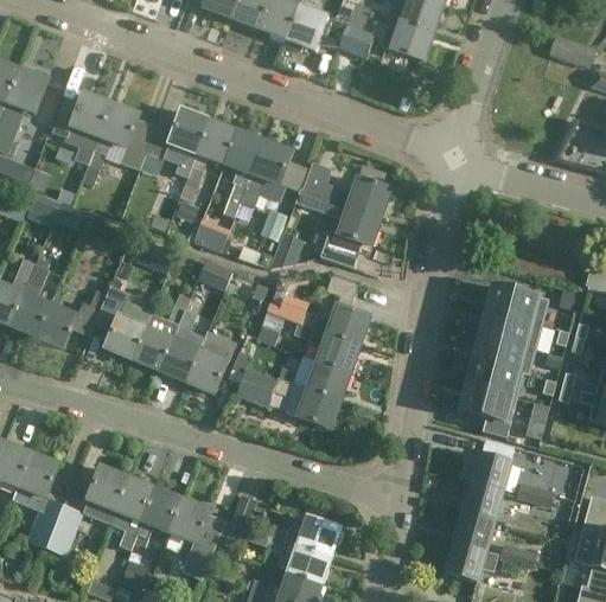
[(204,7),(231,18),(238,0),(206,0),(205,2),(204,7)]
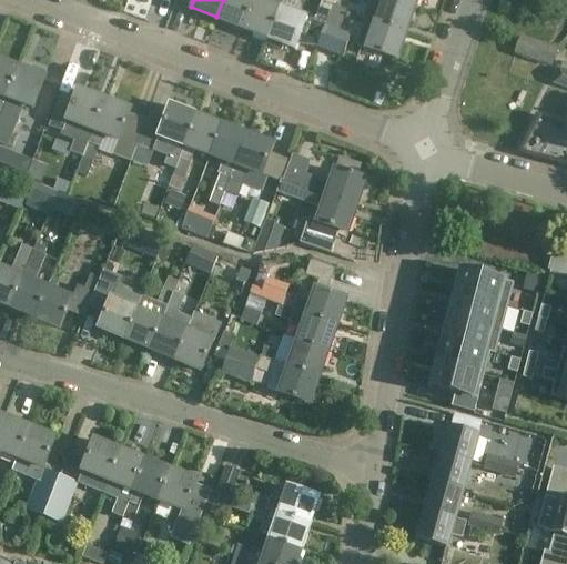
[(223,0),(216,17),(242,26),(252,0),(223,0)]
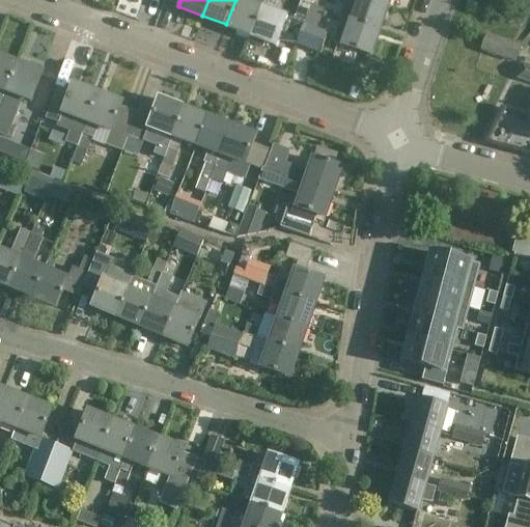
[(235,0),(226,24),(250,33),(261,5),(248,0),(235,0)]
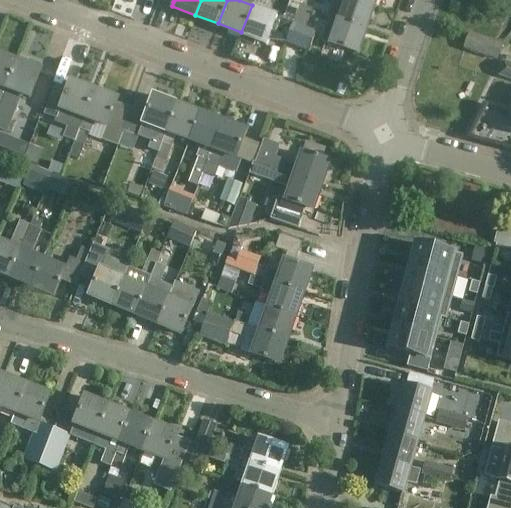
[(374,3),(365,0),(338,0),(336,4),(331,2),(326,13),(337,17),(366,26),(374,3)]
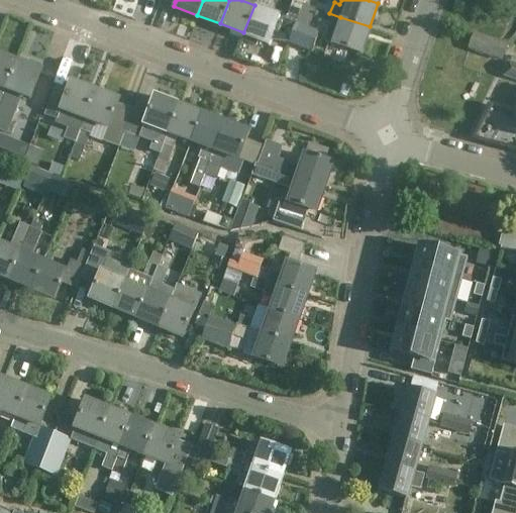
[(302,2),(298,11),(311,16),(314,7),(302,2)]
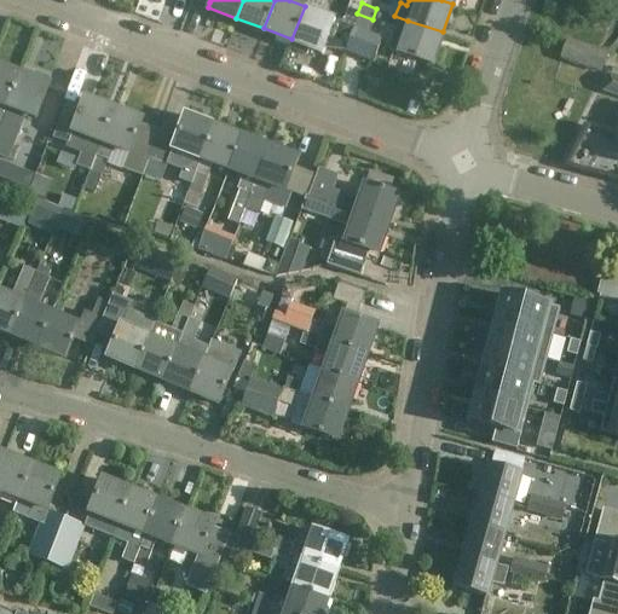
[(322,12),(305,6),(292,39),(321,50),(322,46),(345,46),(353,24),(342,19),(322,12)]
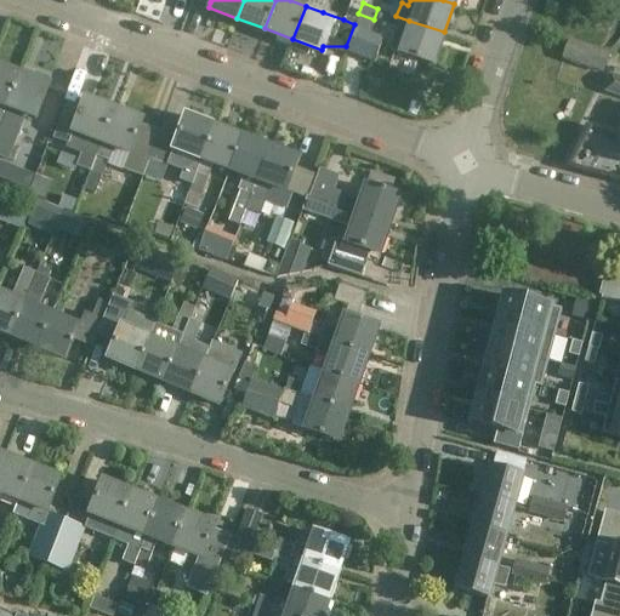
[(358,13),(354,24),(370,30),(374,20),(358,13)]
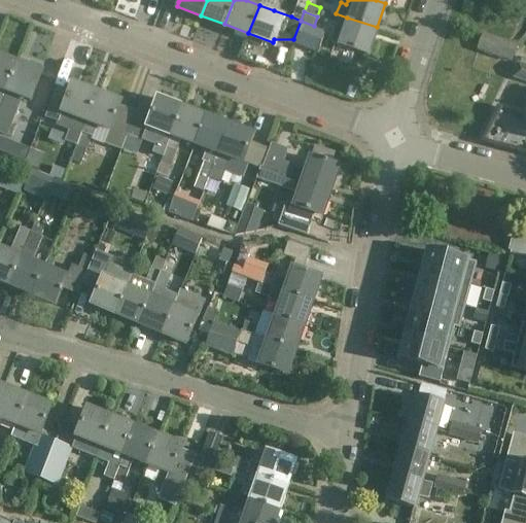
[(377,27),(347,18),(339,42),(369,51),(377,27)]
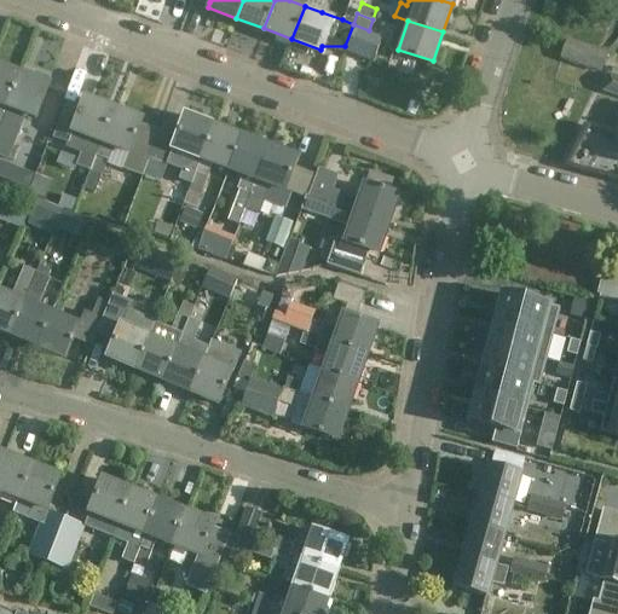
[(369,30),(353,24),(345,46),(344,48),(373,59),(382,35),(369,30)]
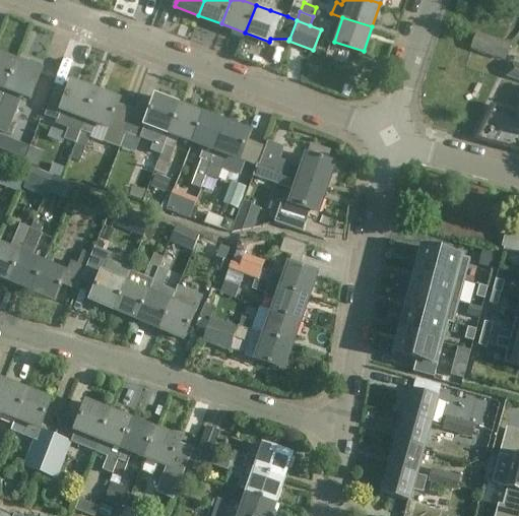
[(475,29),(469,47),(504,59),(510,41),(475,29)]
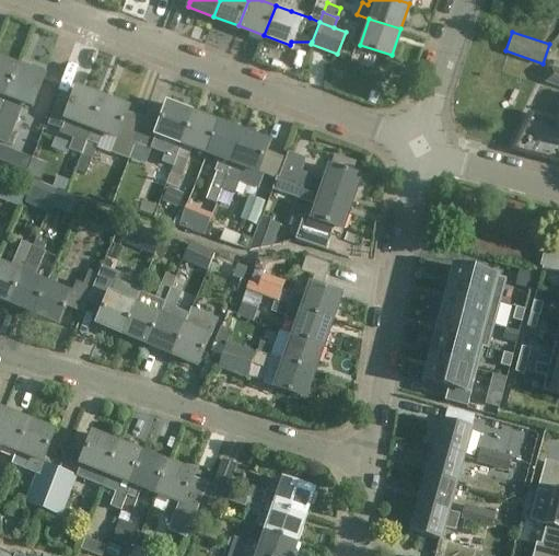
[(0,111),(2,105),(7,94),(18,64),(0,56),(0,111)]
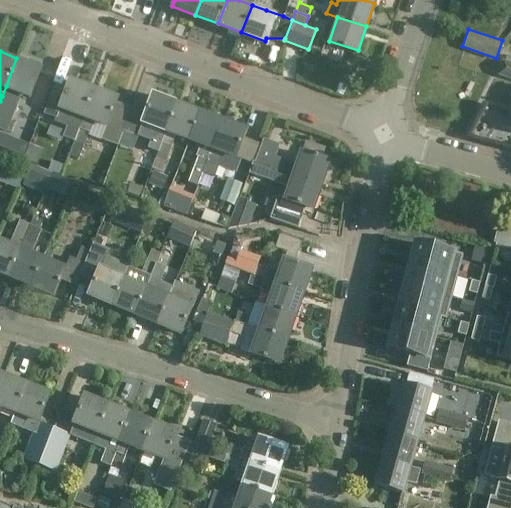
[(39,67),(41,61),(27,56),(25,61),(16,58),(6,86),(29,95),(40,67),(39,67)]
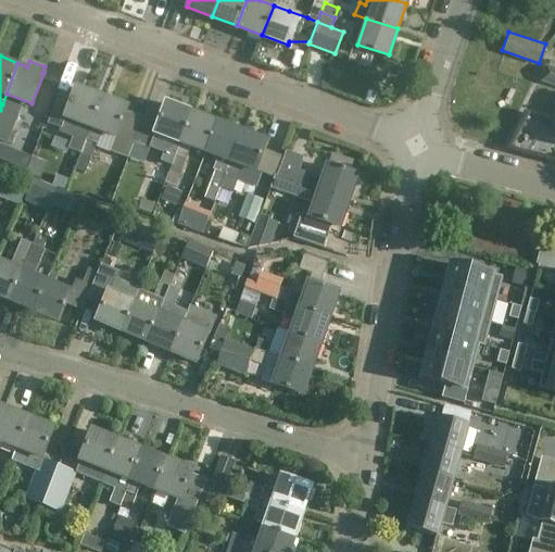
[(554,66),(546,64),(542,79),(554,83),(554,66)]
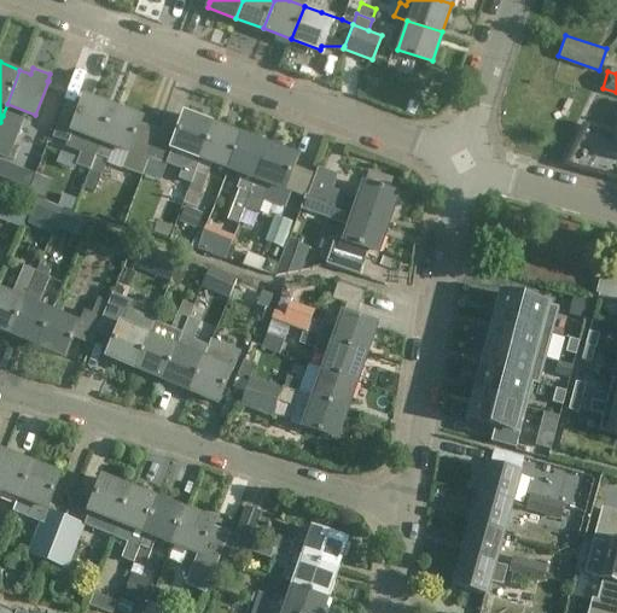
[(100,139),(114,105),(85,94),(80,107),(65,103),(53,134),(68,140),(73,128),(86,133),(81,149),(83,149),(77,164),(89,168),(100,139)]
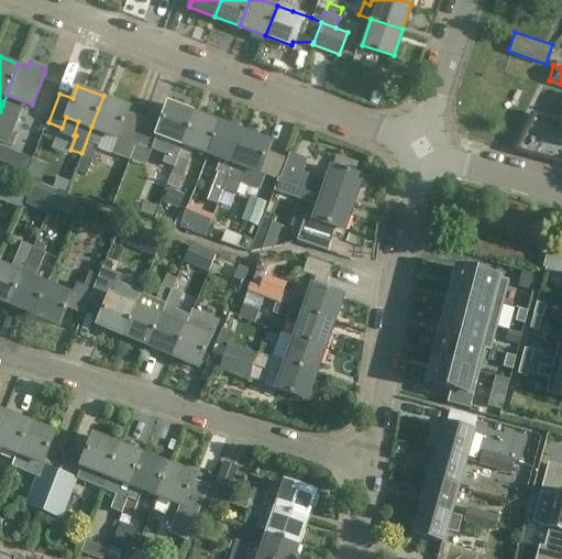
[(129,106),(103,96),(91,127),(81,153),(90,156),(96,143),(98,144),(102,131),(118,136),(112,151),(128,157),(134,140),(143,117),(127,110),(129,106)]
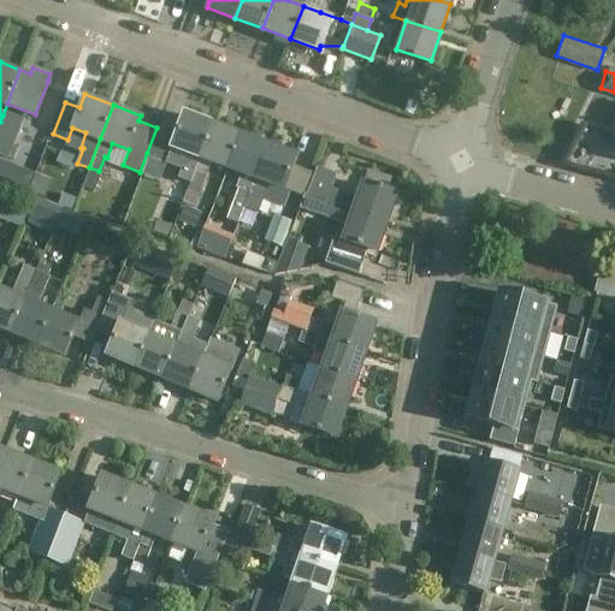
[(157,128),(147,153),(165,160),(171,144),(187,150),(177,176),(189,181),(212,122),(183,111),(175,134),(157,128)]
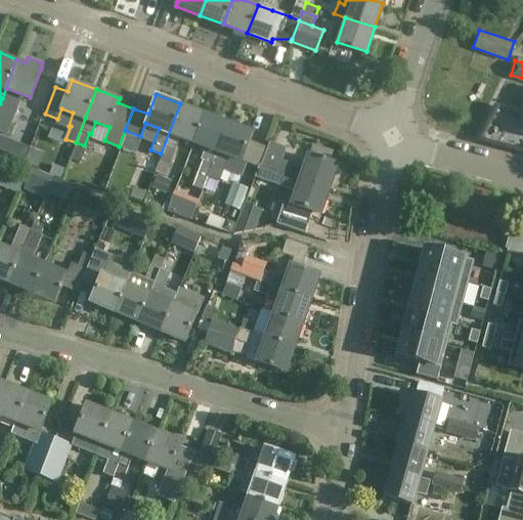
[(0,129),(7,133),(17,103),(2,98),(0,103),(0,129)]
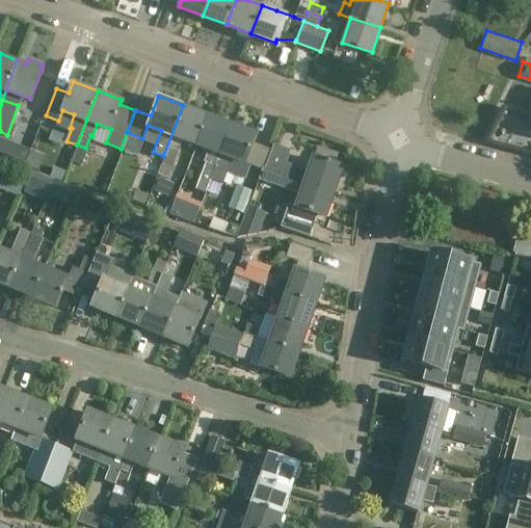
[(183,105),(163,156),(158,173),(166,176),(181,137),(195,143),(207,114),(183,105)]
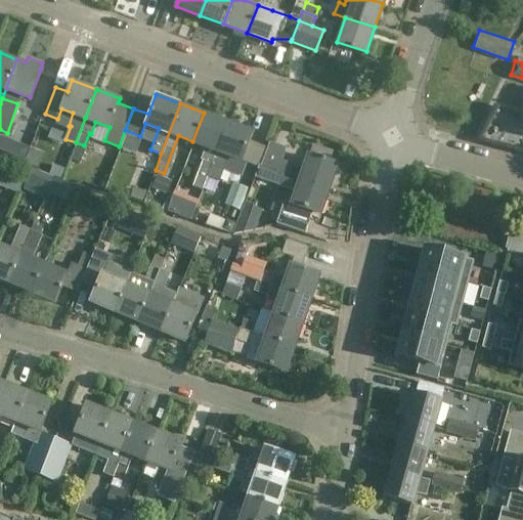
[(204,113),(192,141),(208,146),(193,185),(202,188),(204,183),(207,175),(208,173),(227,121),(204,113)]
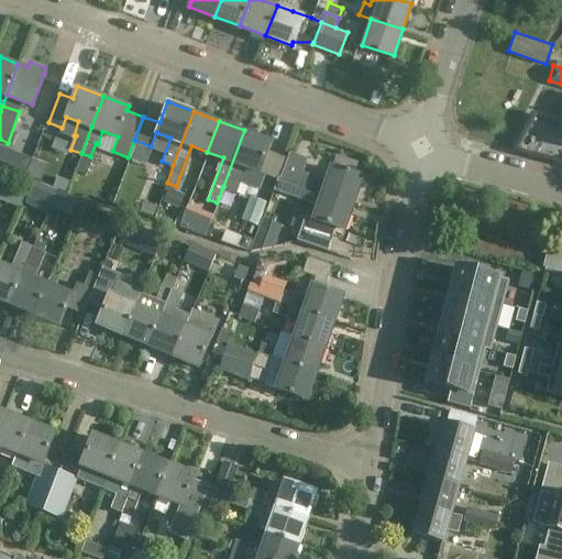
[(271,140),(244,130),(223,186),(222,188),(233,192),(238,178),(241,179),(245,166),(259,171),(271,140)]
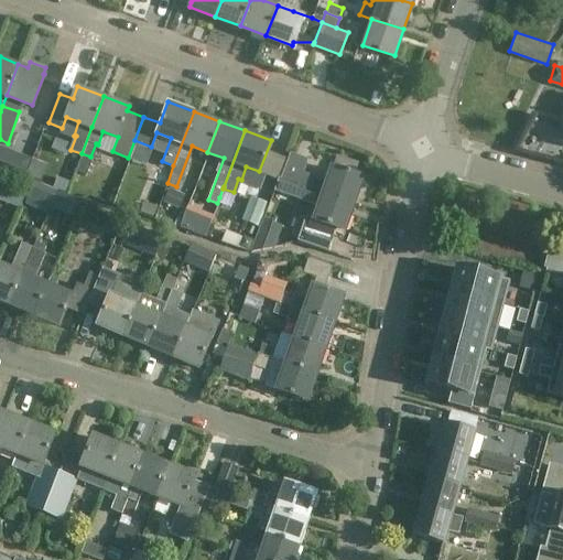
[(21,151),(17,167),(24,169),(30,154),(21,151)]
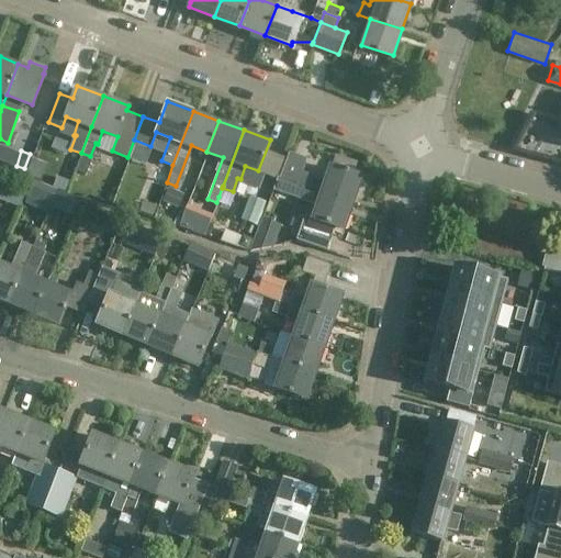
[(278,176),(352,202),(361,176),(352,173),(356,160),(335,153),(326,179),(301,169),(305,156),(288,151),(278,176)]
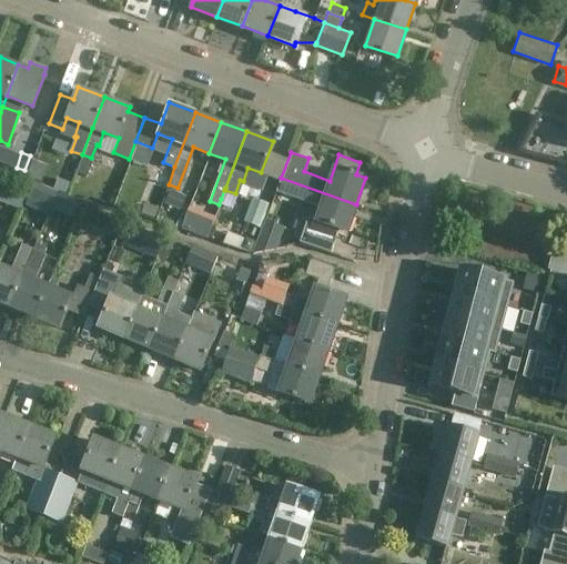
[(132,175),(148,182),(154,168),(139,160),(132,175)]
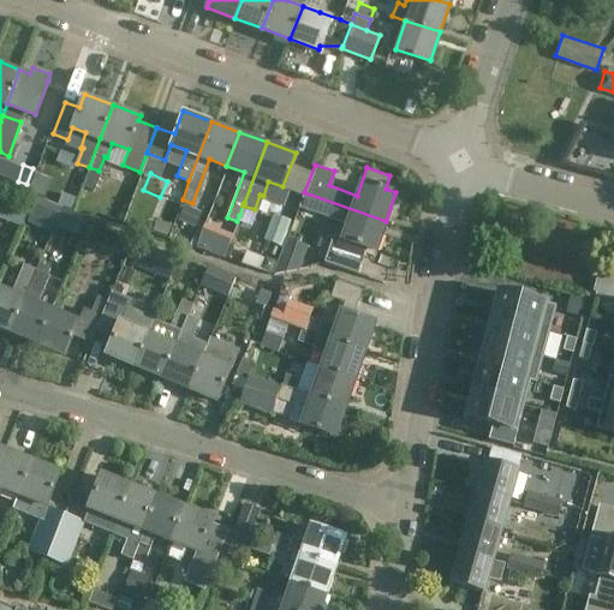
[(386,221),(304,192),(300,204),(347,221),(343,238),(334,234),(325,261),(359,273),(369,246),(376,249),(386,221)]
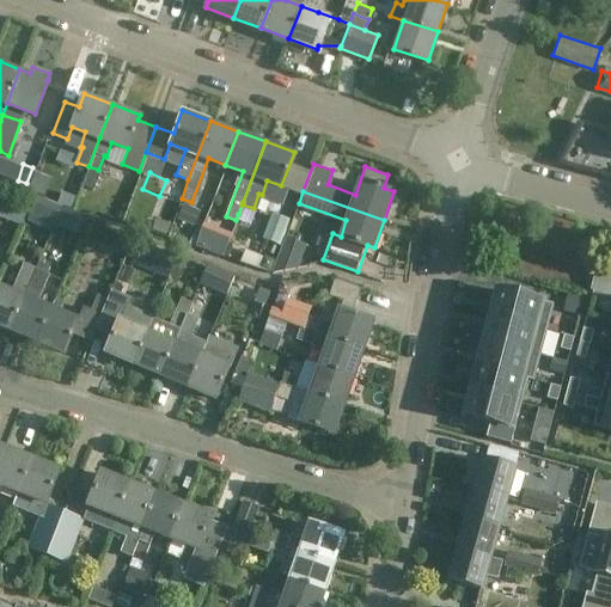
[(55,220),(62,203),(43,195),(37,192),(31,206),(30,209),(55,220)]
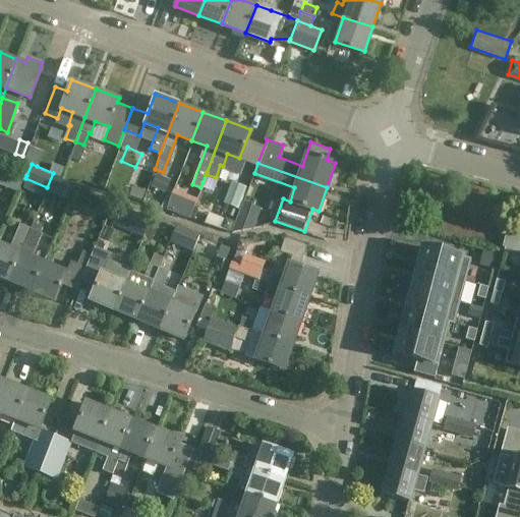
[(167,176),(156,171),(152,184),(162,188),(167,176)]
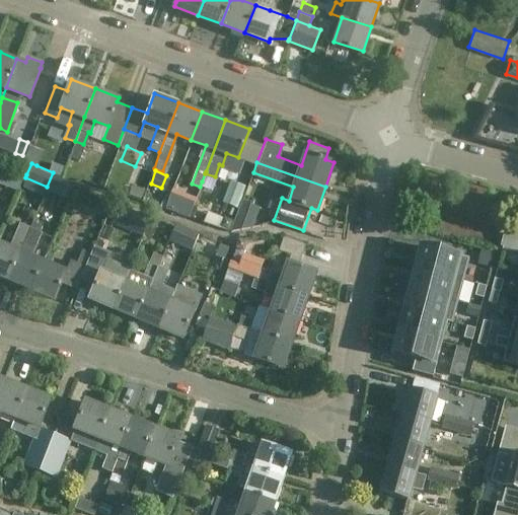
[(237,206),(245,185),(231,179),(223,201),(237,206)]
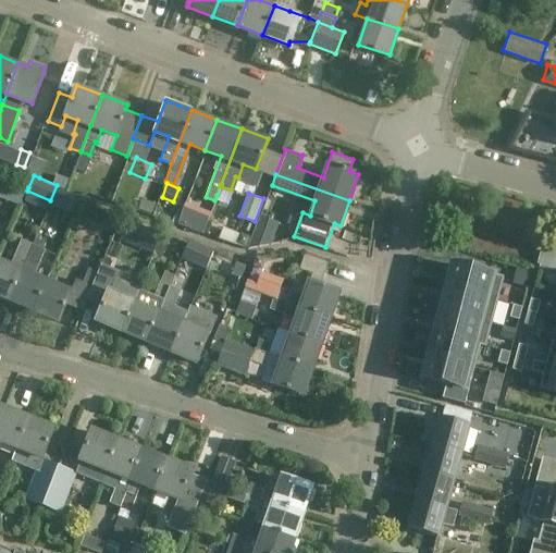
[(131,242),(138,223),(125,219),(118,236),(131,242)]
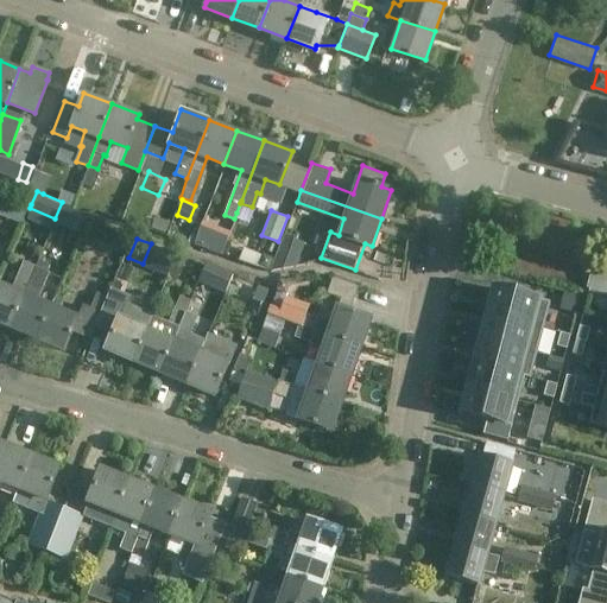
[(272,251),(276,243),(267,240),(265,247),(272,251)]
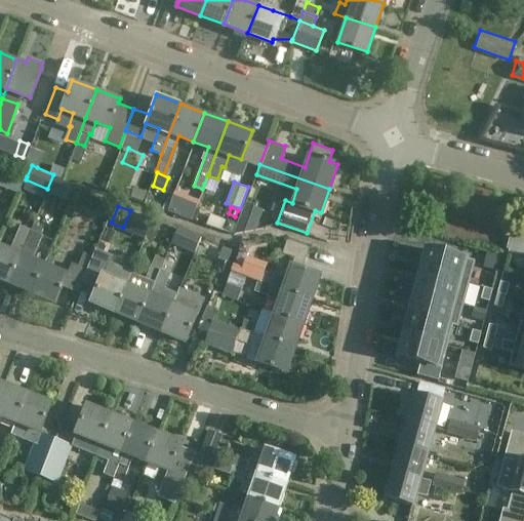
[(241,210),(233,233),(245,231),(251,214),(241,210)]
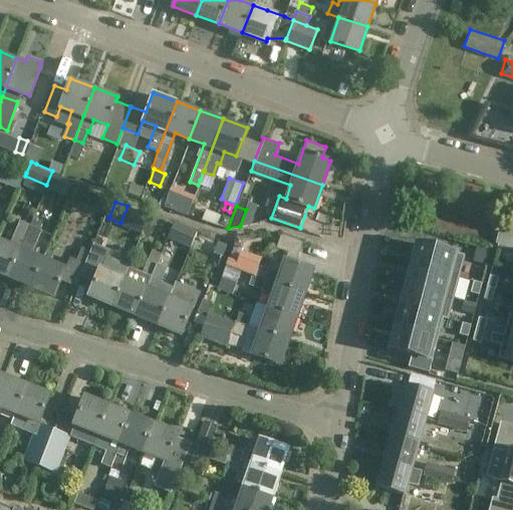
[(35,210),(31,220),(8,275),(30,284),(42,257),(28,252),(38,228),(37,228),(43,213),(35,210)]
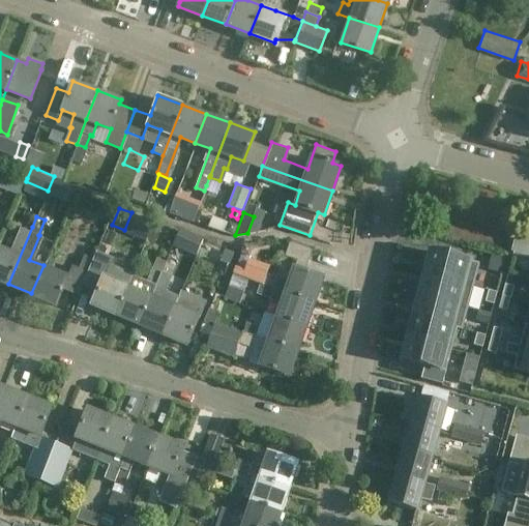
[(228,223),(225,229),(234,232),(237,224),(232,221),(228,223)]
